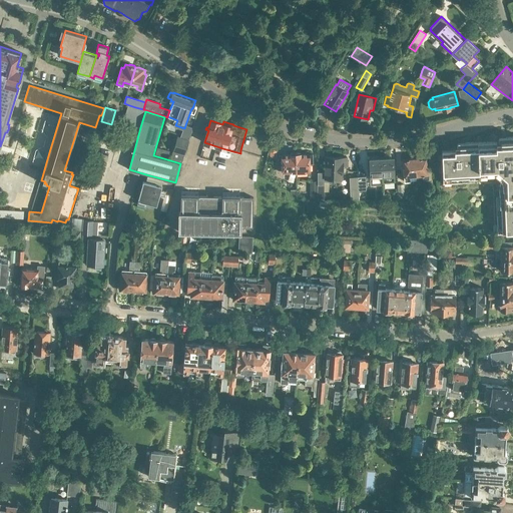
[(174,150),(171,158),(182,161),(193,128),(185,125),(184,128),(184,129),(182,137),(179,136),(174,150)]
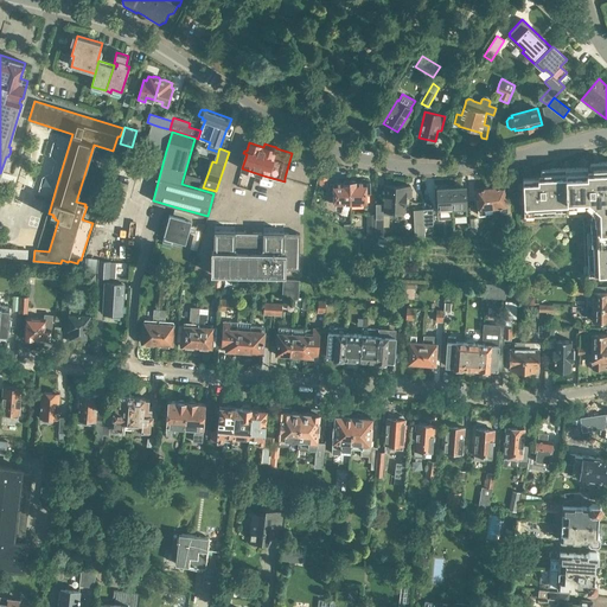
[(568,217),(583,217),(606,190),(606,161),(599,163),(590,163),(590,164),(589,164),(589,165),(589,167),(566,167),(568,217)]
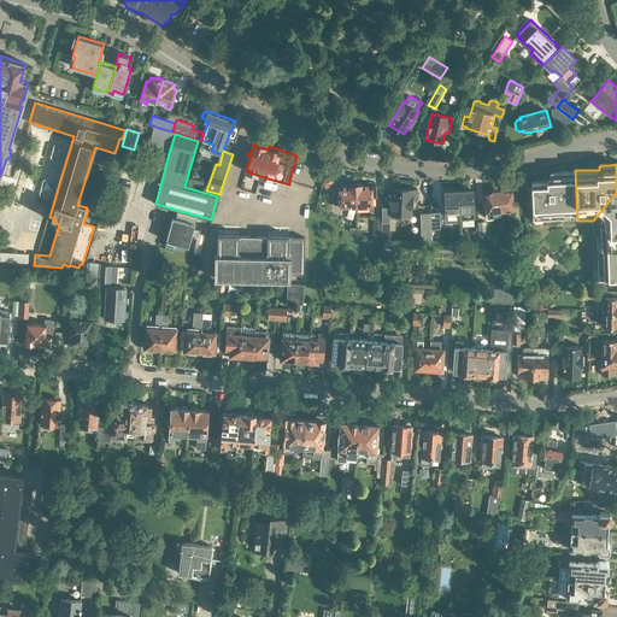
[(550,174),(550,176),(547,176),(547,180),(532,181),(533,222),(577,221),(575,170),(551,171),(551,172),(550,172),(550,174)]
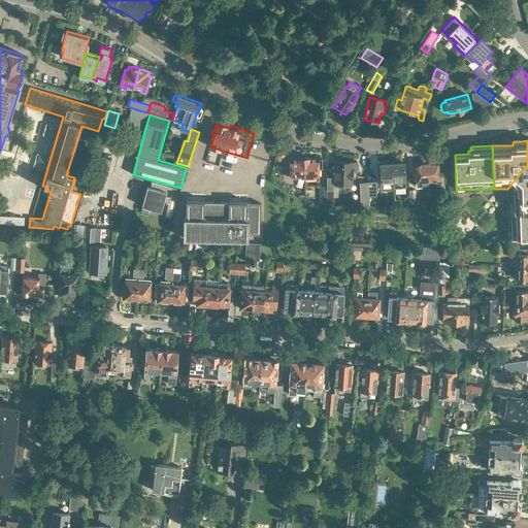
[(291,177),(305,177),(304,157),(299,157),(299,159),(290,159),(290,160),(288,160),(287,162),(287,164),(288,166),(291,166),(291,177)]
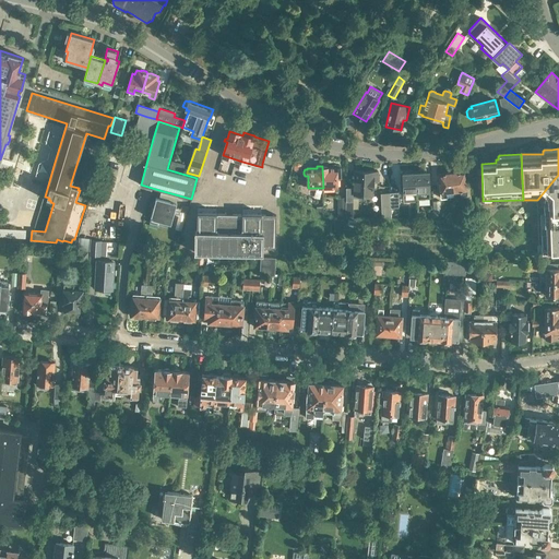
[(328,166),(322,166),(323,188),(337,188),(337,178),(342,178),(341,168),(336,168),(336,167),(328,168),(328,166)]
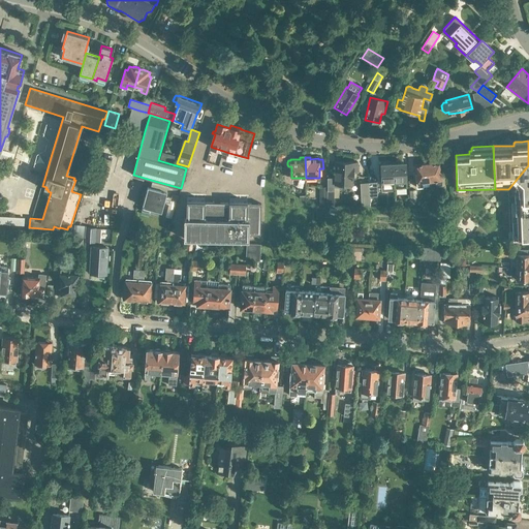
[(329,186),(328,206),(334,206),(335,198),(335,188),(339,188),(349,188),(349,185),(353,185),(353,173),(358,173),(358,162),(354,162),(335,161),(335,167),(335,168),(335,178),(329,178),(329,186)]
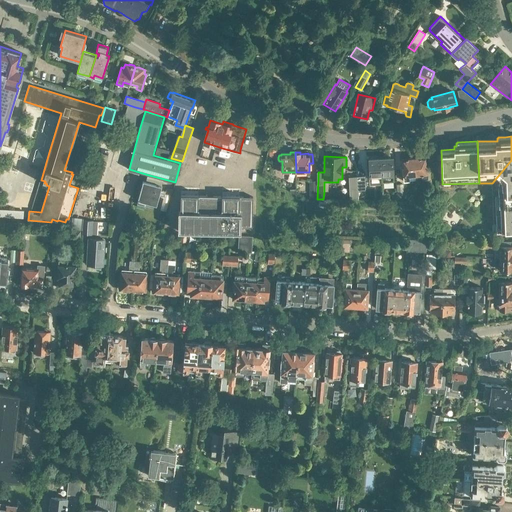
[(426,156),(414,158),(415,176),(423,175),(423,180),(428,179),(428,175),(426,156)]
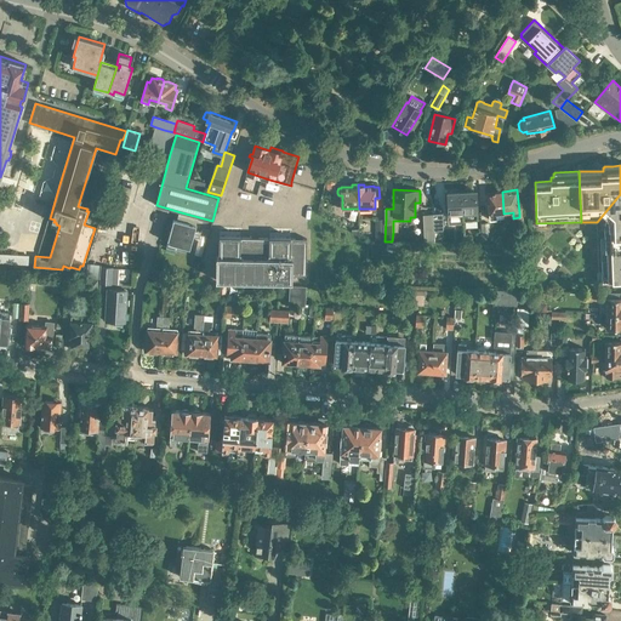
[(476,191),(462,192),(463,221),(477,221),(477,212),(476,191)]
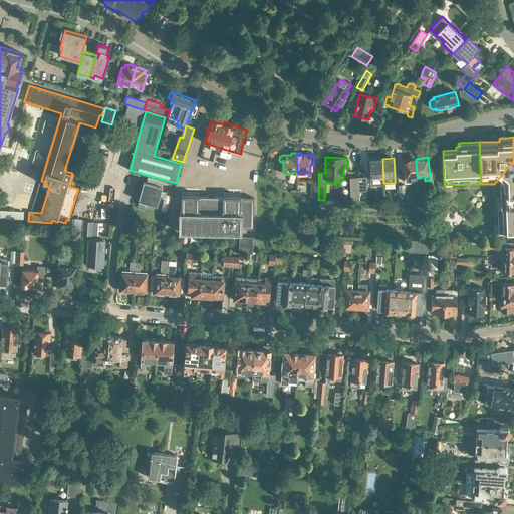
[(371,184),(383,183),(382,159),(370,159),(371,177),(371,184)]
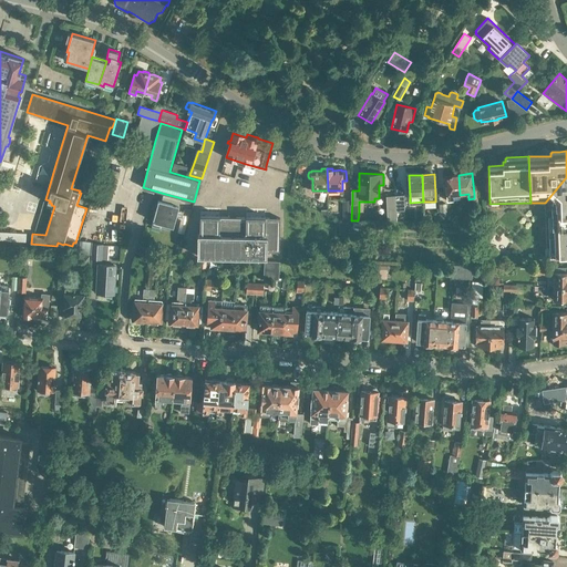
[(453,195),(460,195),(459,175),(444,176),(447,202),(453,200),(453,195)]
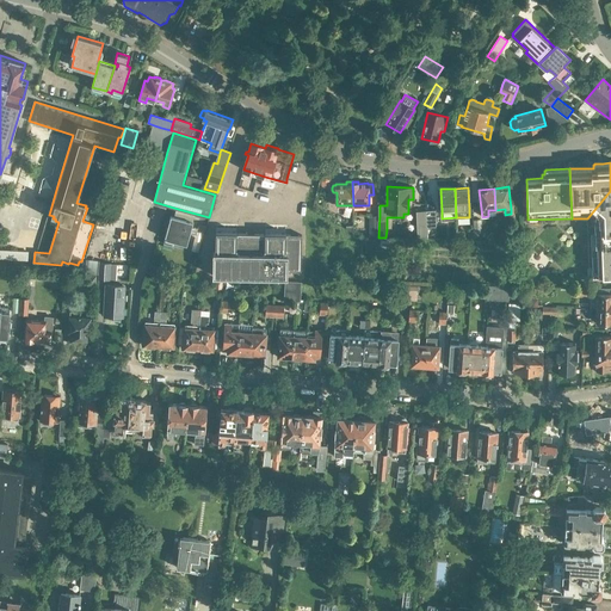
[(610,191),(587,218),(587,234),(610,232),(610,191)]
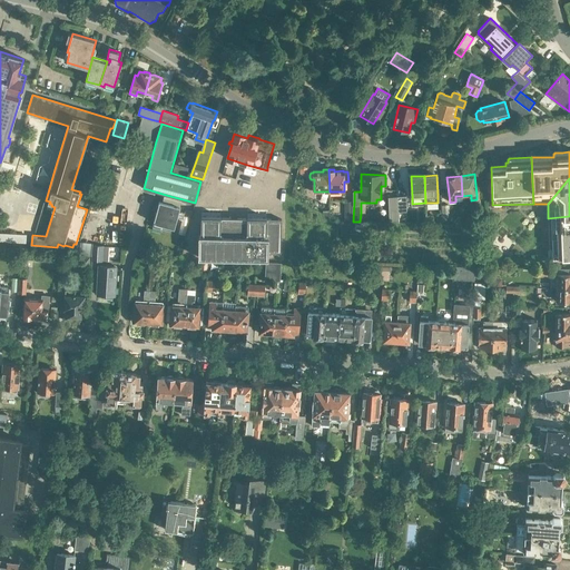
[(408,210),(406,196),(399,197),(399,212),(408,210)]
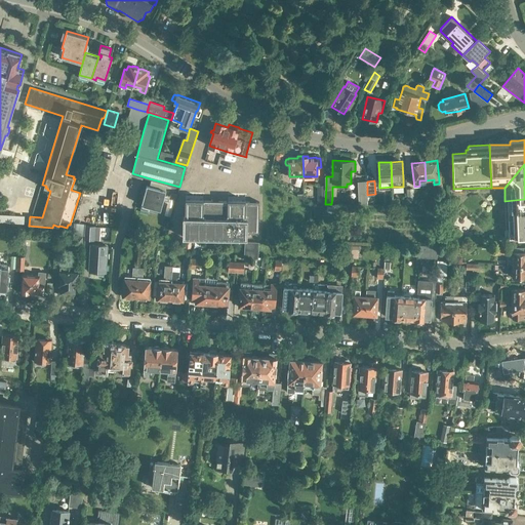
[(367,195),(367,182),(359,182),(360,203),(368,203),(367,195)]
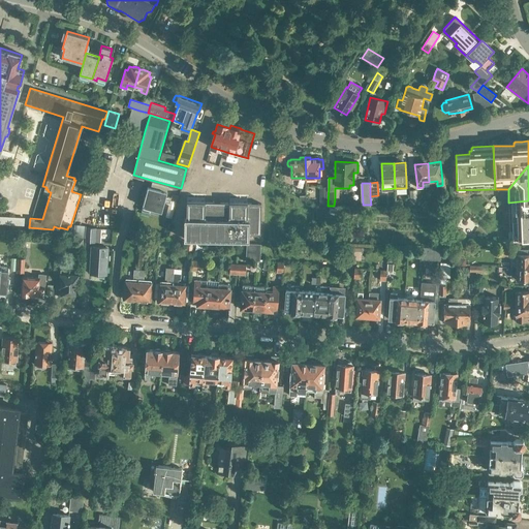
[(144,207),(142,211),(151,213),(152,209),(162,212),(165,201),(170,203),(172,198),(166,196),(167,192),(152,188),(148,186),(143,207),(144,207)]
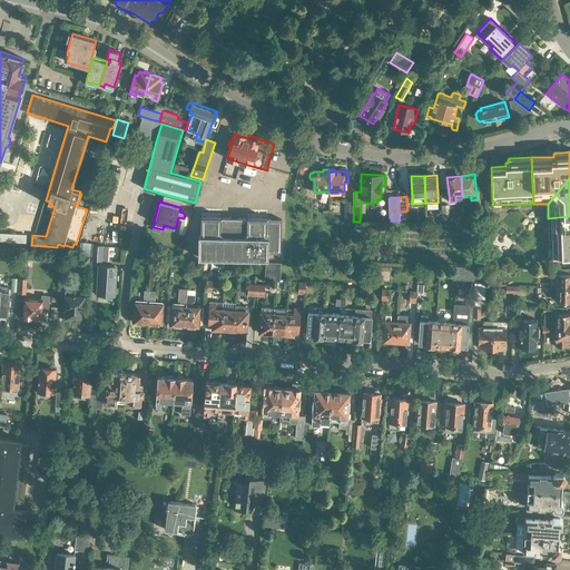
[(185,215),(180,233),(186,235),(192,217),(185,215)]
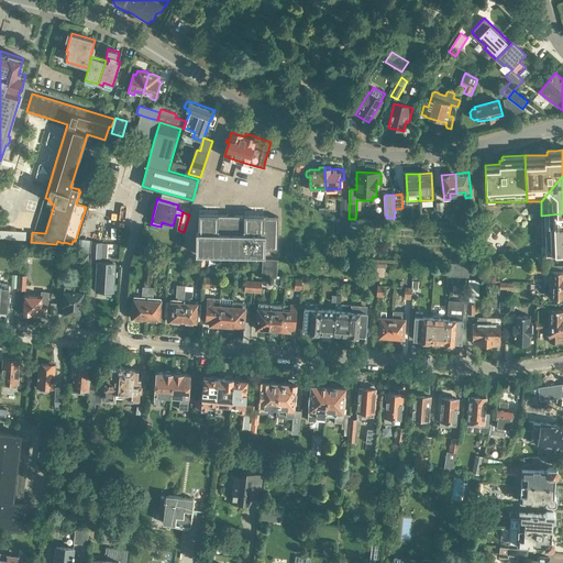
[(218,216),(218,214),(199,213),(199,232),(197,232),(196,254),(265,255),(265,250),(277,250),(278,217),(264,217),(264,216),(244,214),(244,216),(218,216)]
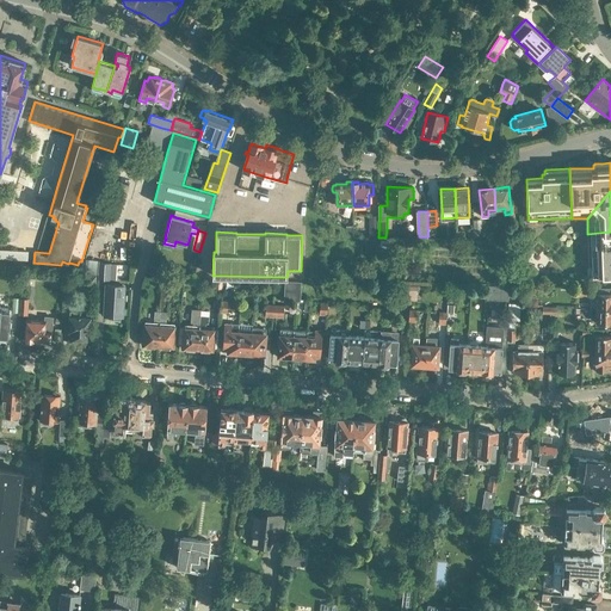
[(610,232),(587,234),(590,277),(610,276),(610,232)]
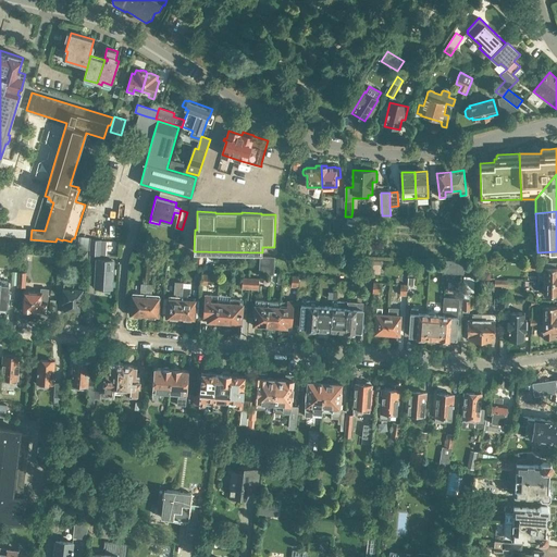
[(25,230),(0,227),(0,235),(25,237),(25,230)]
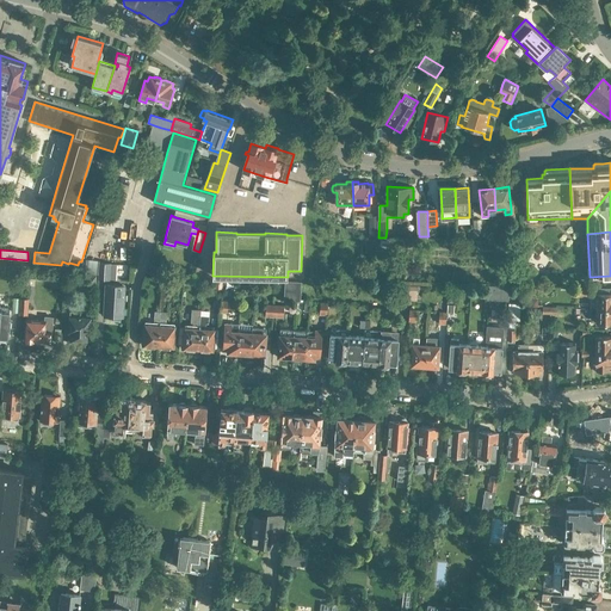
[(100,263),(99,273),(109,273),(110,263),(105,263),(102,263),(100,263)]
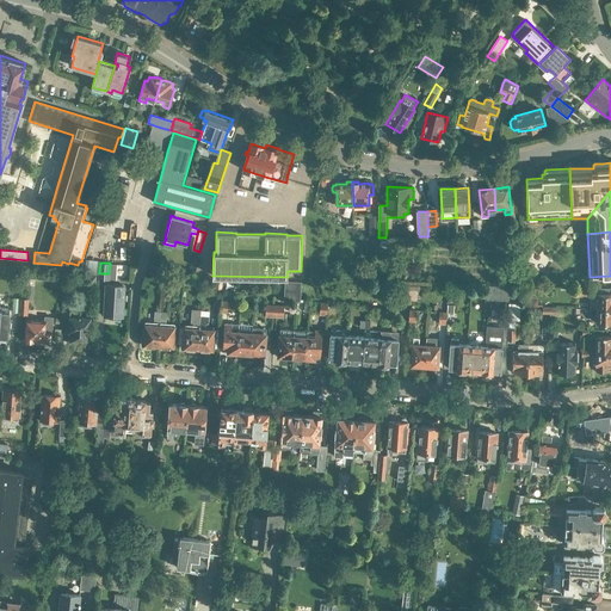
[(98,275),(82,275),(82,285),(87,285),(87,291),(98,291),(98,275)]
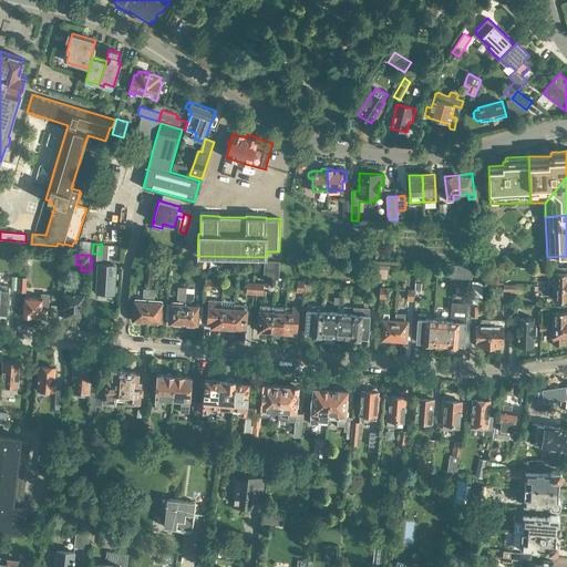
[(278,270),(279,261),(266,261),(265,270),(278,270)]
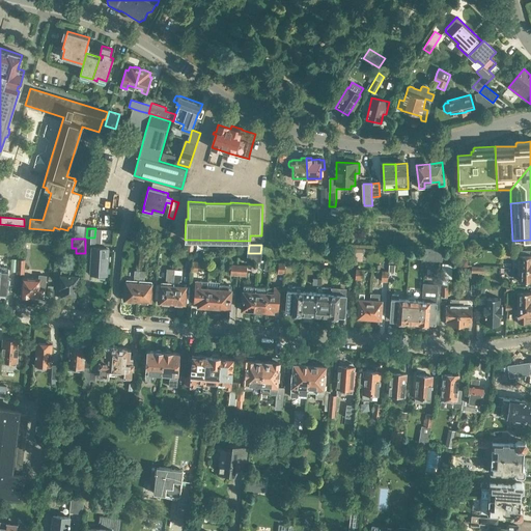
[(92,248),(91,275),(107,276),(108,249),(92,248)]
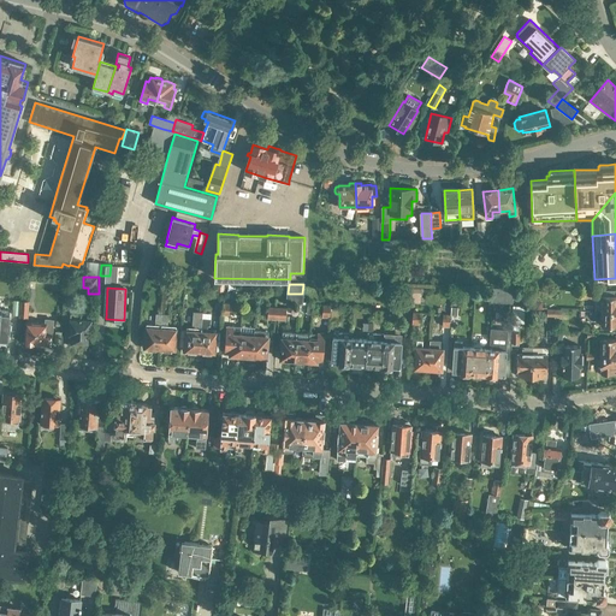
[(596,300),(596,311),(615,311),(615,292),(602,292),(600,300),(596,300)]
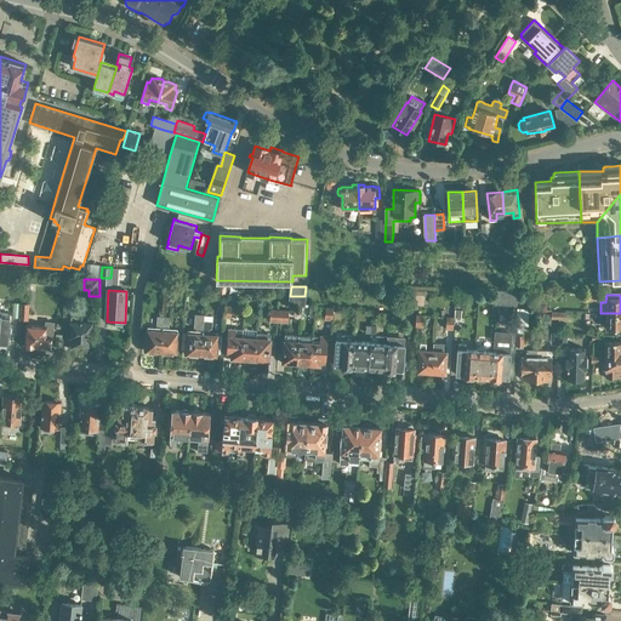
[(290,296),(290,306),(297,306),(305,306),(305,296),(290,296)]
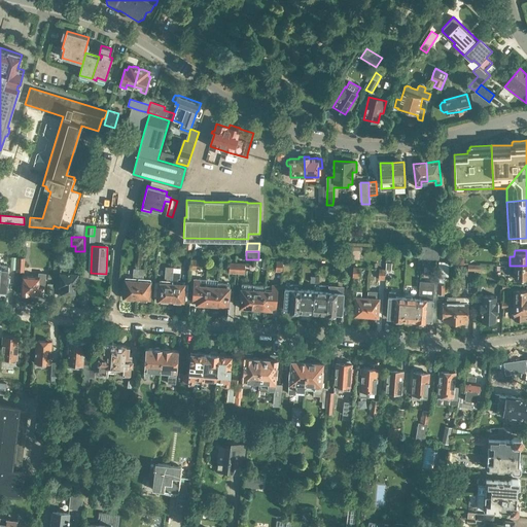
[(227,261),(227,269),(231,269),(231,272),(237,273),(238,262),(227,261)]
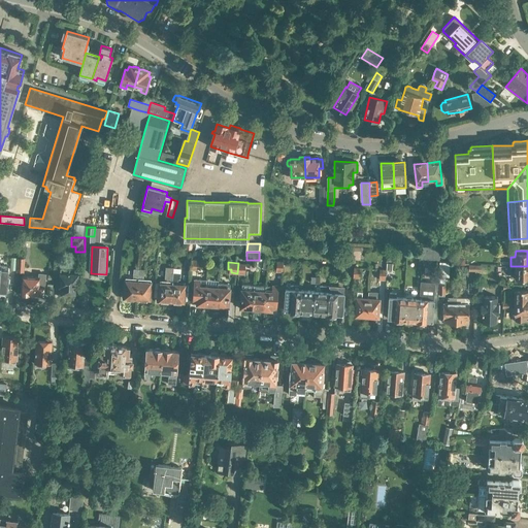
[(1,264),(0,263),(0,295),(6,295),(6,292),(7,292),(7,285),(8,285),(9,276),(8,276),(8,270),(7,270),(8,266),(1,265),(1,264)]
